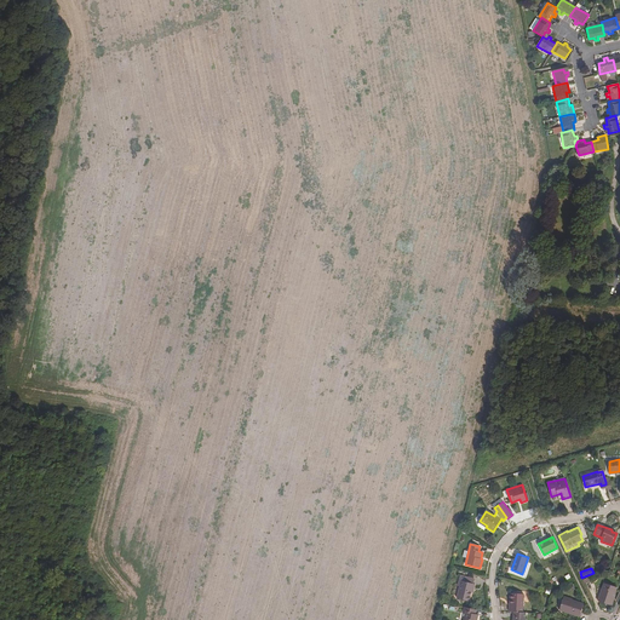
[(460,586),(457,598),(469,601),(471,589),(472,590),(474,584),(472,584),(474,579),(460,575),(458,586),(460,586)]
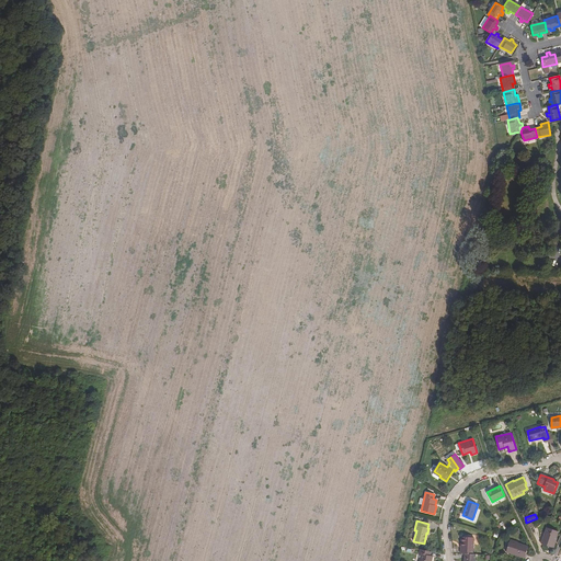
[(547,528),(541,544),(552,548),(558,531),(547,528)]
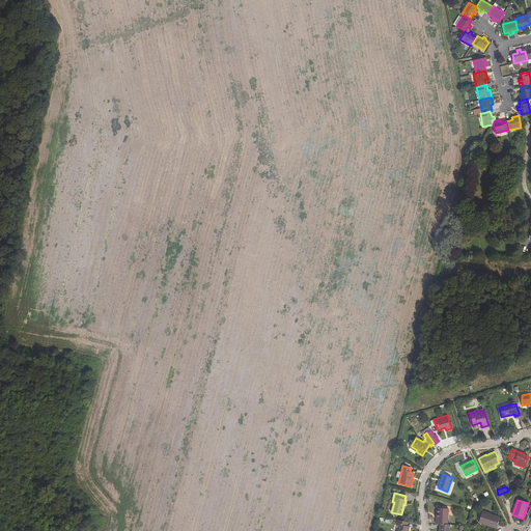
[(437,519),(436,524),(440,524),(448,525),(448,509),(438,508),(438,519),(437,519)]
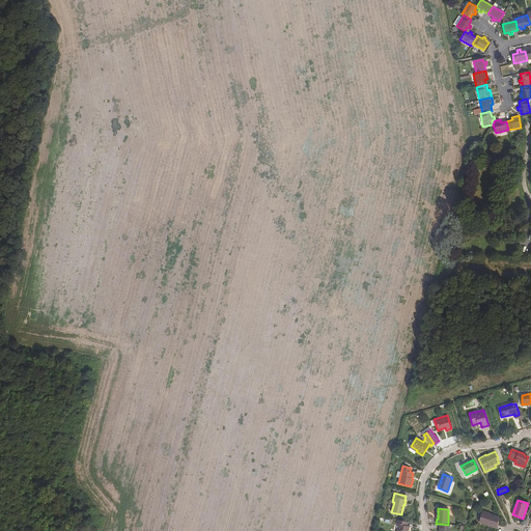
[(482,511),(478,522),(496,528),(500,518),(482,511)]
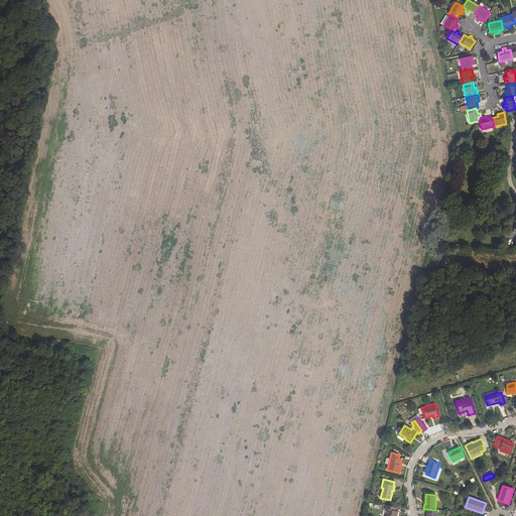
[(387,510),(386,515),(396,515),(398,512),(395,511),(396,508),(386,505),(385,509),(387,510)]
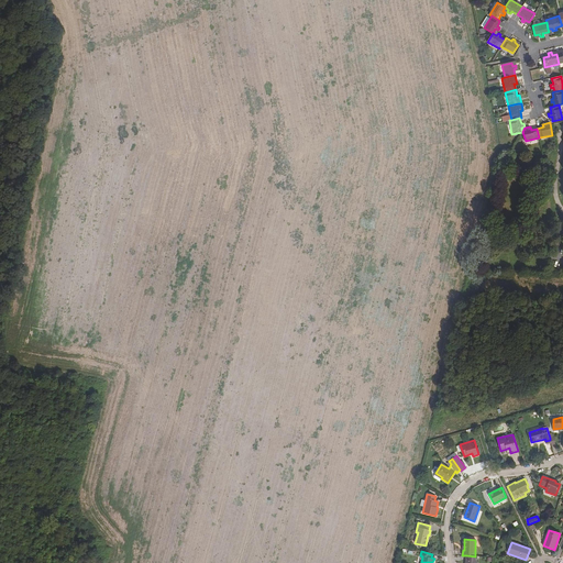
All buildings are outlined.
